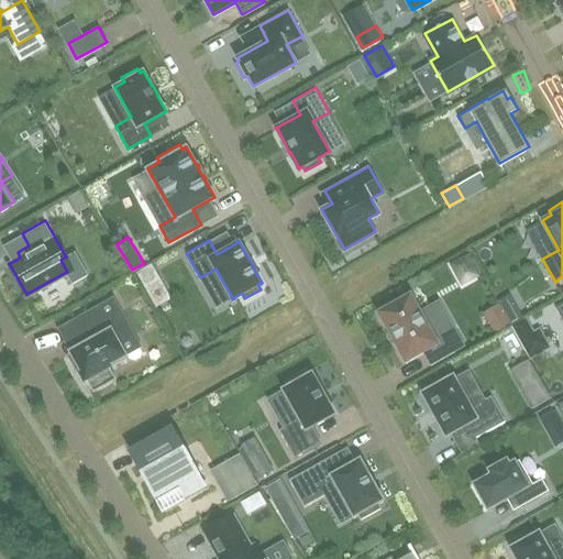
[(136,271),(145,285),(159,276),(151,262),(136,271)]
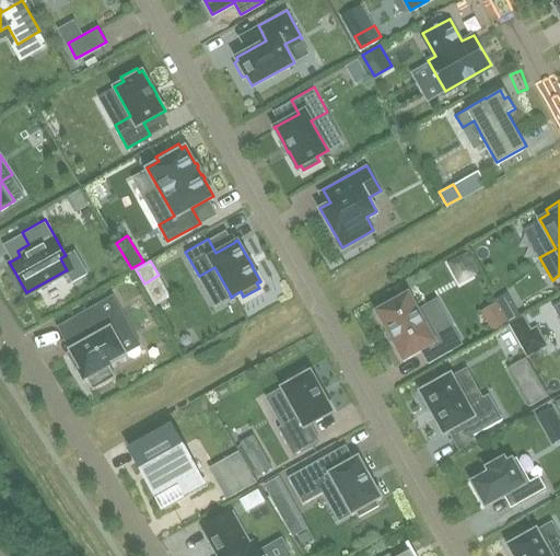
[(462,343),(451,323),(431,334),(417,309),(409,294),(408,292),(406,293),(407,293),(396,300),(394,296),(378,304),(381,308),(378,310),(378,309),(376,310),(377,312),(387,328),(386,329),(387,332),(388,331),(393,338),(392,339),(393,340),(394,340),(403,357),(404,359),(406,358),(406,357),(426,346),(431,358),(428,360),(429,361),(462,343)]
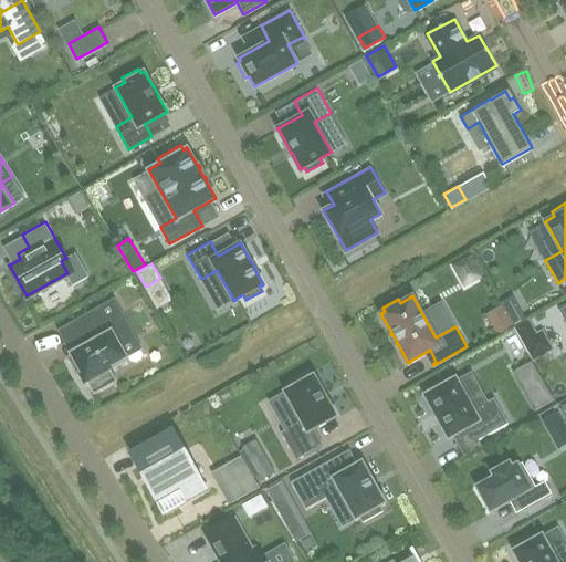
[(525,319),(513,295),(501,302),(514,325),(525,319)]
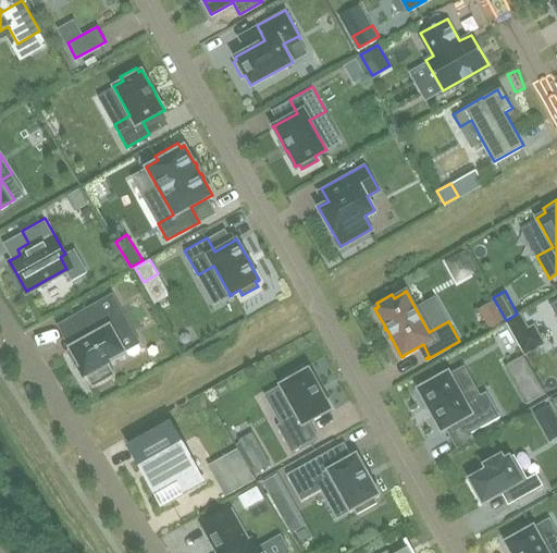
[(493,298),(481,305),(493,327),(502,322),(506,320),(493,298)]
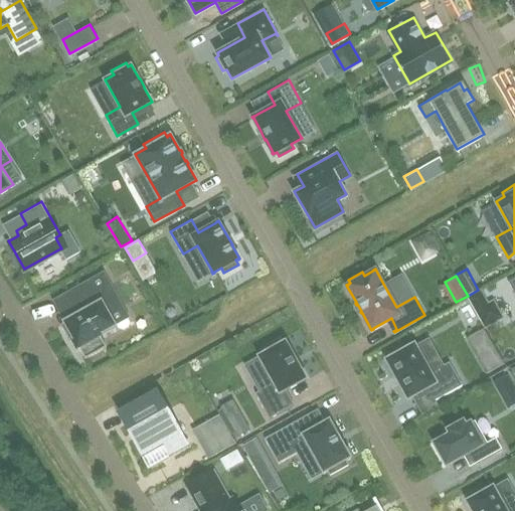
[(115,325),(115,324),(108,312),(123,304),(111,282),(96,291),(93,285),(71,297),(79,312),(60,323),(69,338),(73,336),(86,357),(107,345),(100,333),(115,325)]
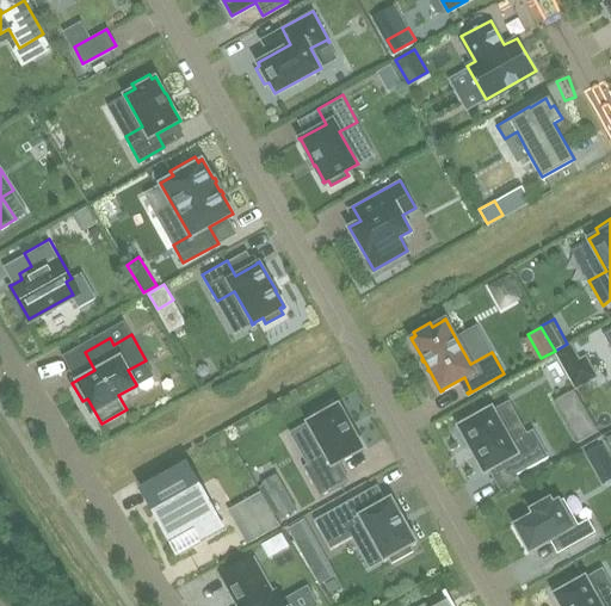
[(554,351),(563,368),(578,359),(568,342),(554,351)]
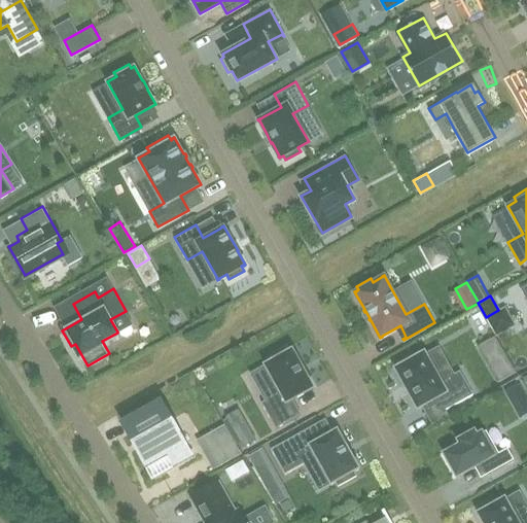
[(38,318),(58,309),(54,300),(33,308),(38,318)]
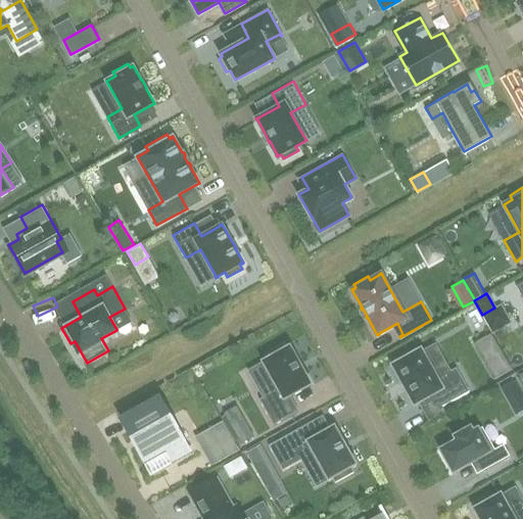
[(263,396),(259,397),(274,423),(298,410),(290,394),(310,384),(312,383),(311,381),(310,382),(302,369),(298,360),(298,361),(290,347),(291,347),(290,345),(288,346),(286,347),(284,343),(269,351),(272,356),(265,360),(263,361),(264,363),(264,362),(278,387),(263,396)]
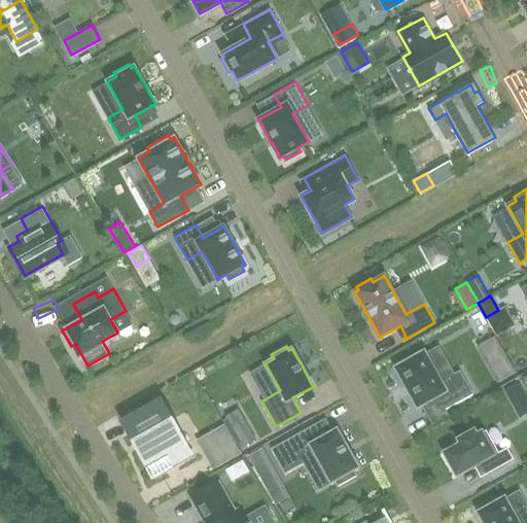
[(418,406),(421,404),(436,395),(445,409),(446,408),(473,392),(460,369),(454,372),(440,380),(424,352),(420,354),(418,350),(398,361),(400,365),(396,368),(418,406)]
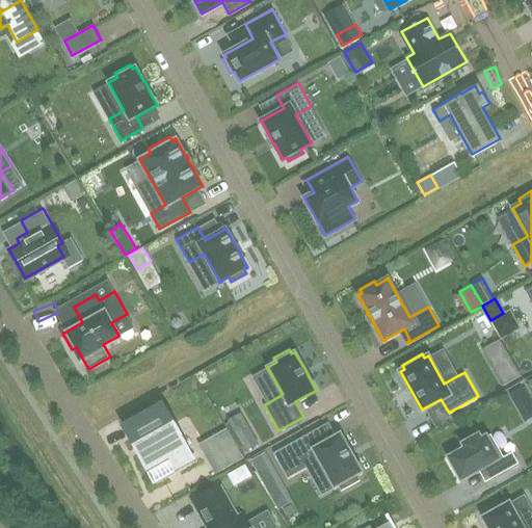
[(502,384),(521,373),(513,362),(496,372),(502,384)]
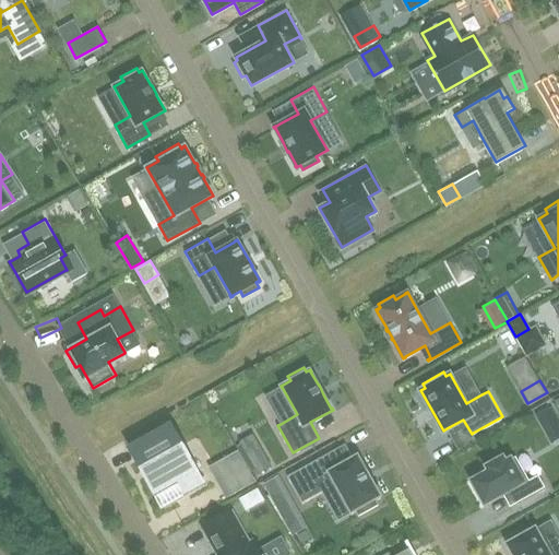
[(549,404),(538,411),(545,424),(557,417),(549,404)]
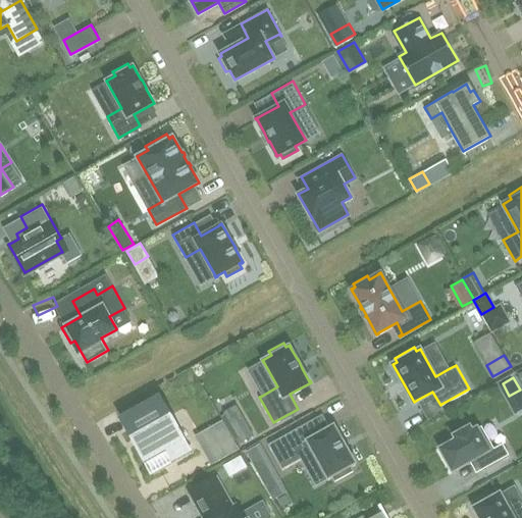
[(153,470),(171,460),(169,457),(186,448),(158,398),(122,417),(147,461),(148,460),(153,470)]
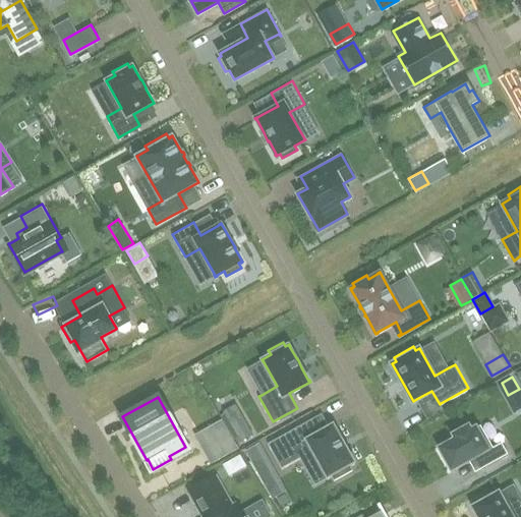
[(243,416),(231,423),(238,437),(251,429),(243,416)]
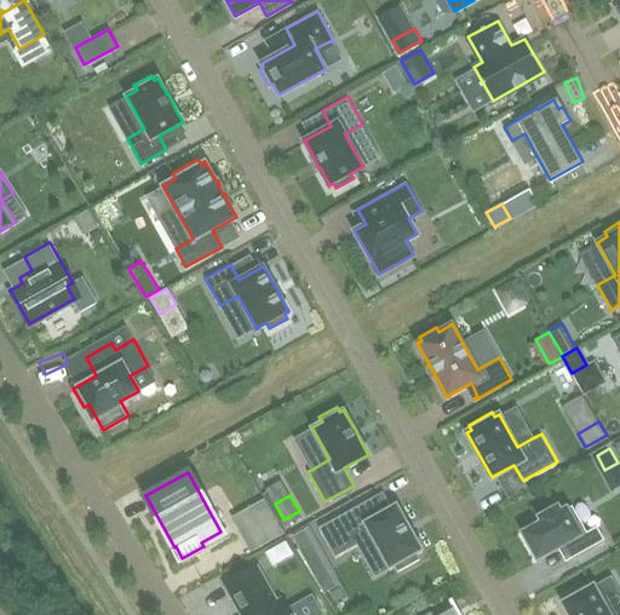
[(264,500),(234,517),(252,547),(281,530),(264,500)]
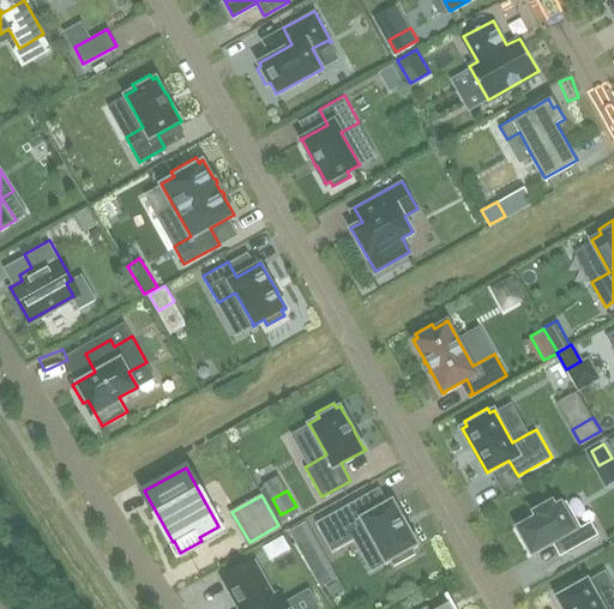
[(385,560),(386,562),(387,561),(387,560),(391,559),(393,564),(415,552),(413,547),(415,544),(416,546),(419,544),(417,542),(416,542),(408,526),(403,517),(402,517),(393,501),(392,499),(391,500),(368,513),(360,496),(315,520),(332,550),(368,530),(385,560)]
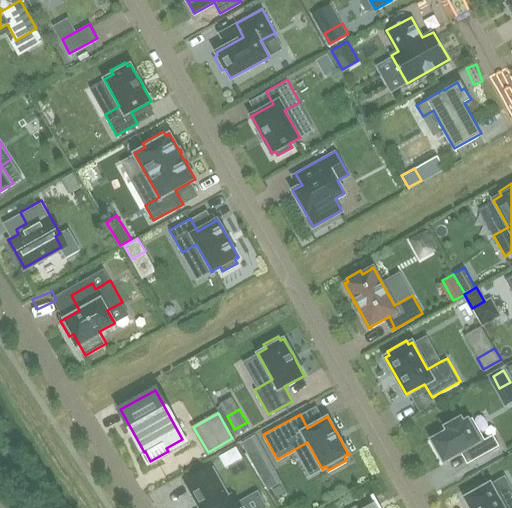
[(444,461),(461,452),(467,448),(473,459),(499,444),(493,433),(484,438),(472,416),(463,421),(461,417),(445,426),(447,430),(431,439),(444,461)]
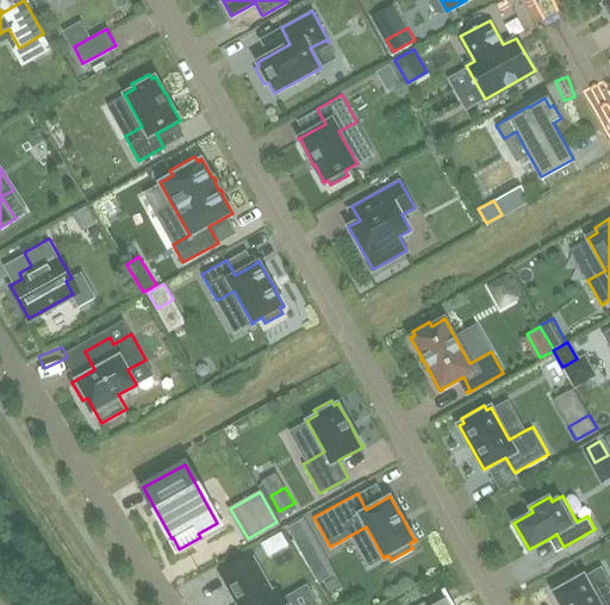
[(309,565),(325,555),(304,516),(287,525),(309,565)]
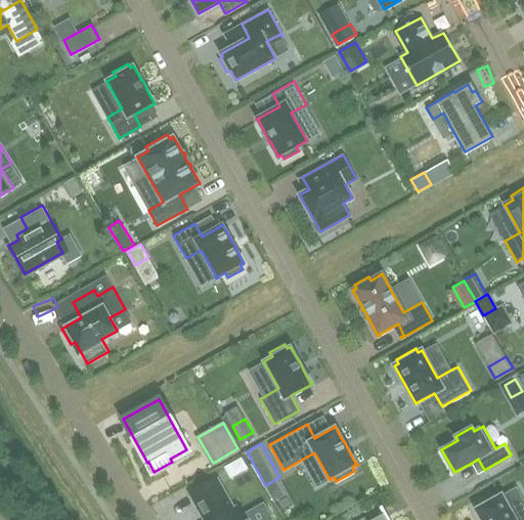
[(225,466),(231,476),(247,467),(242,457),(225,466)]
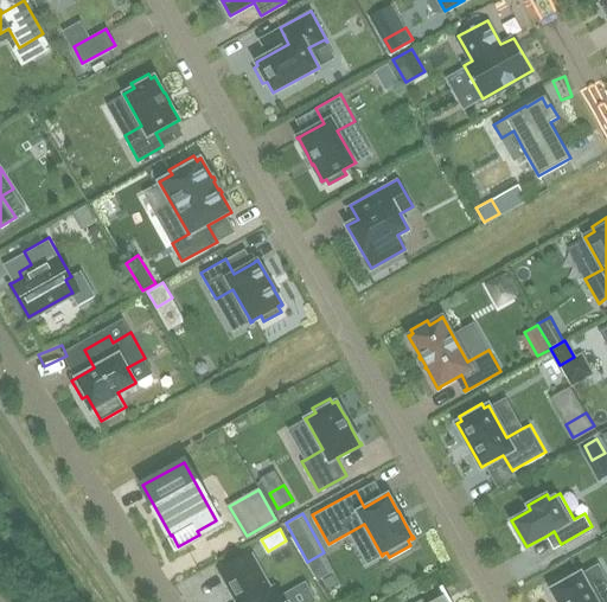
[(219,572),(235,601),(282,601),(275,588),(270,590),(250,555),(219,572)]
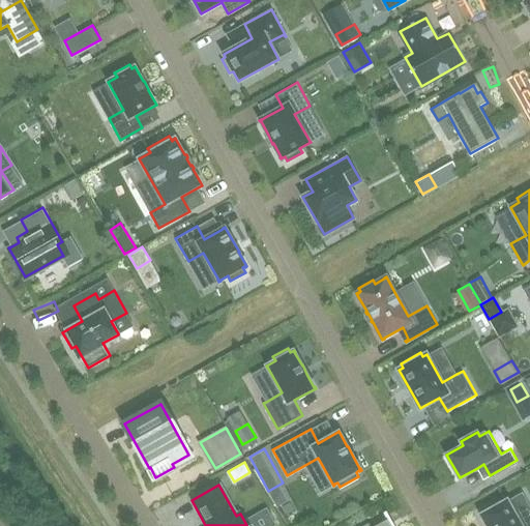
[(529,525),(529,523),(525,525),(522,525),(508,501),(507,499),(505,500),(506,500),(499,504),(496,500),(481,508),(483,513),(481,514),(479,515),(480,517),(481,516),(487,525),(529,525)]
